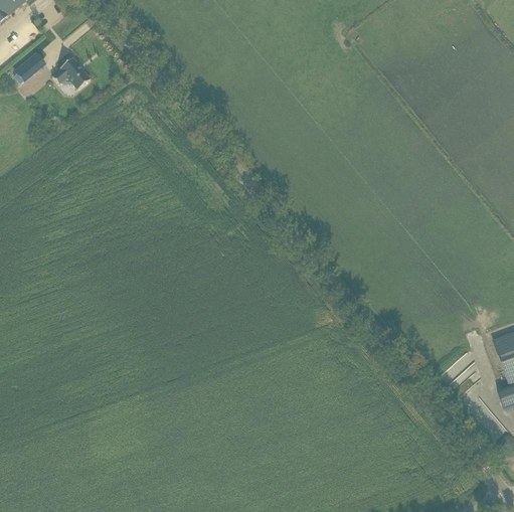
[(0,19),(24,0),(0,0),(0,19)]
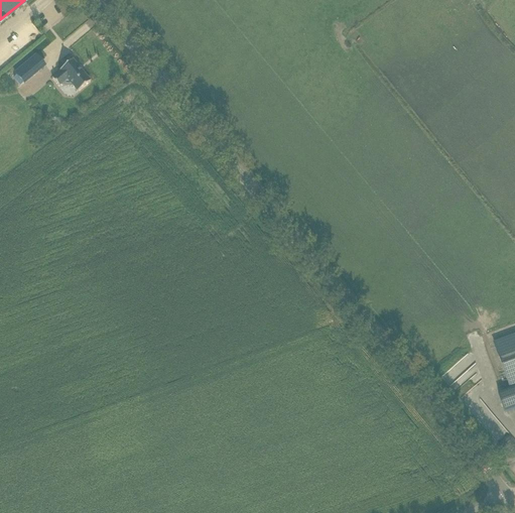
[(44,62),(35,52),(24,60),(25,61),(33,72),(38,68),(44,62)]
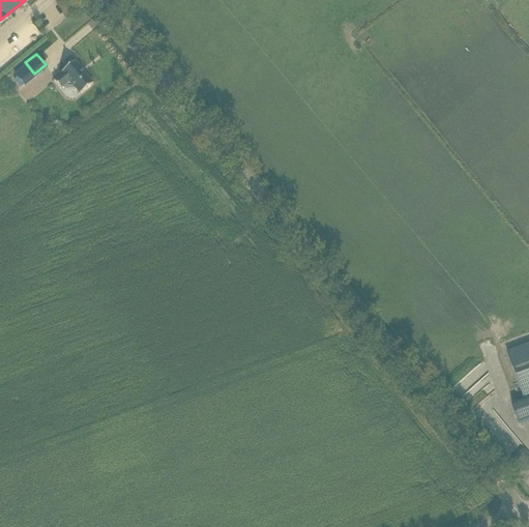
[(91,81),(72,59),(60,69),(61,71),(53,79),(59,86),(67,79),(76,87),(79,91),(91,81)]
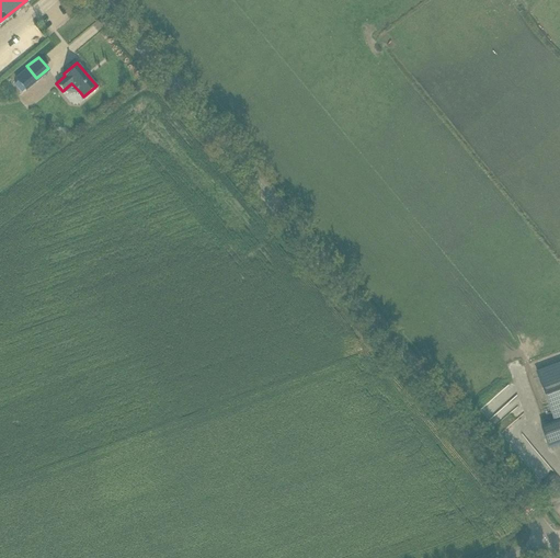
[(559,362),(536,372),(555,421),(555,422),(559,420),(559,362)]
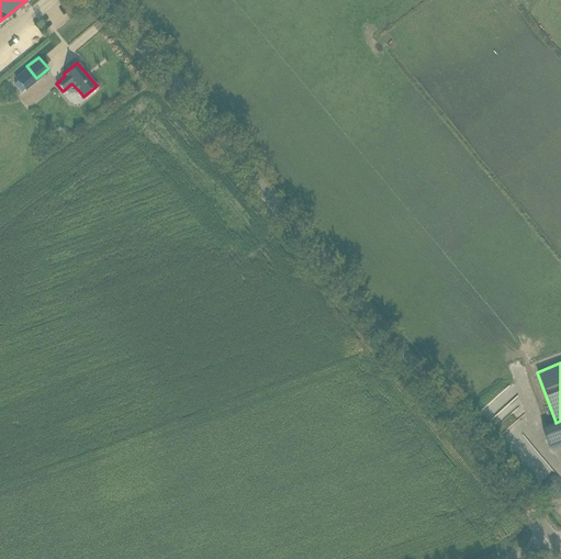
[(556,422),(542,427),(549,447),(560,443),(560,421),(556,423),(556,422)]
